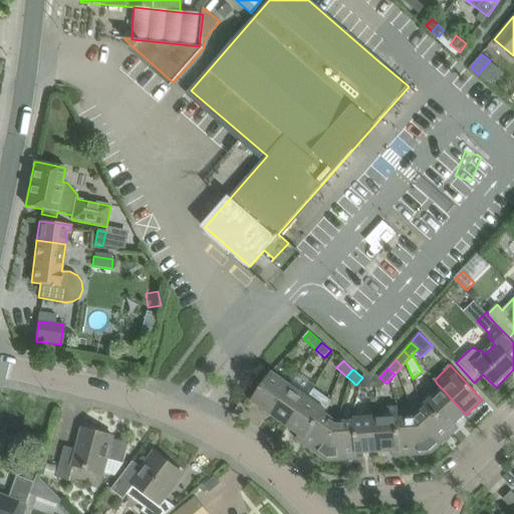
[(270,414),(290,386),(272,372),(251,401),(270,414)]
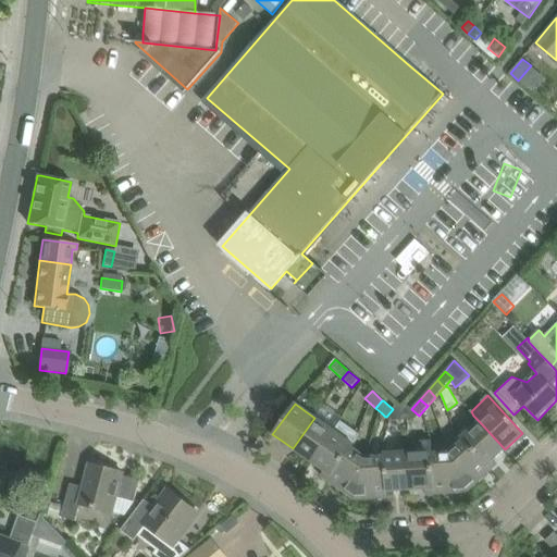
[(404,420),(403,409),(397,405),(393,409),(386,417),(391,421),(404,420)]
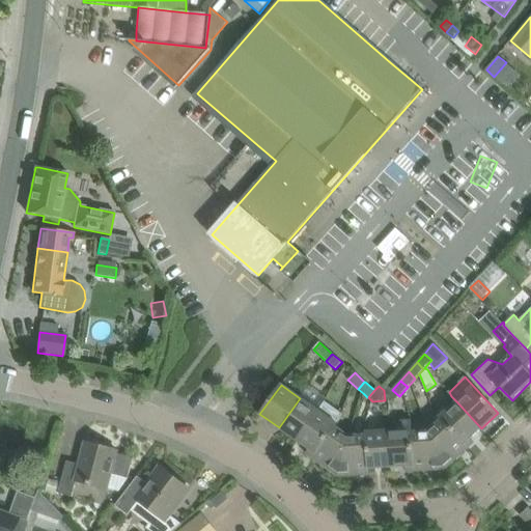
[(392,390),(387,386),(384,390),(385,400),(396,399),(399,396),(392,390)]
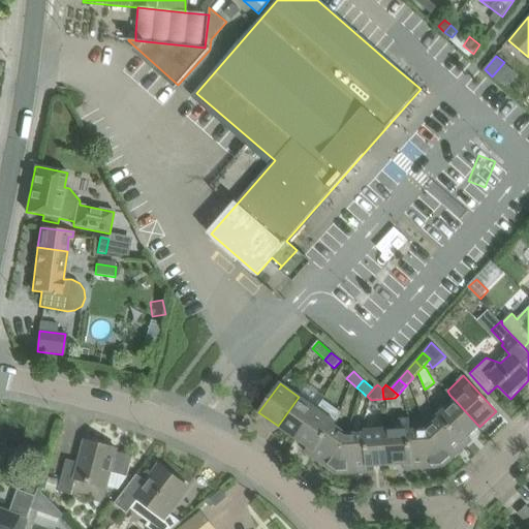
[(297,439),(318,410),(299,397),(278,426),(297,439)]
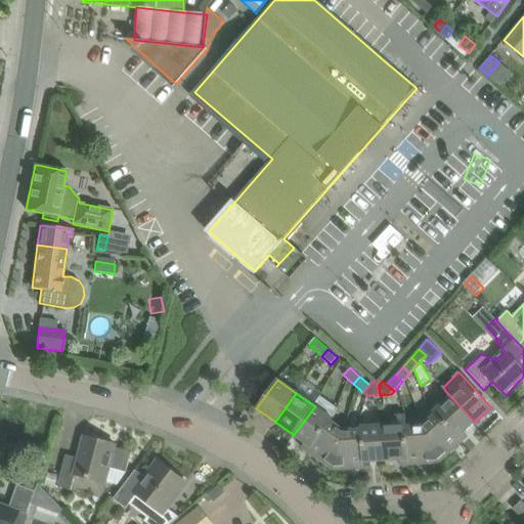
[(475,423),(450,396),(433,412),(435,415),(436,415),(462,442),(468,437),(465,433),(475,423)]
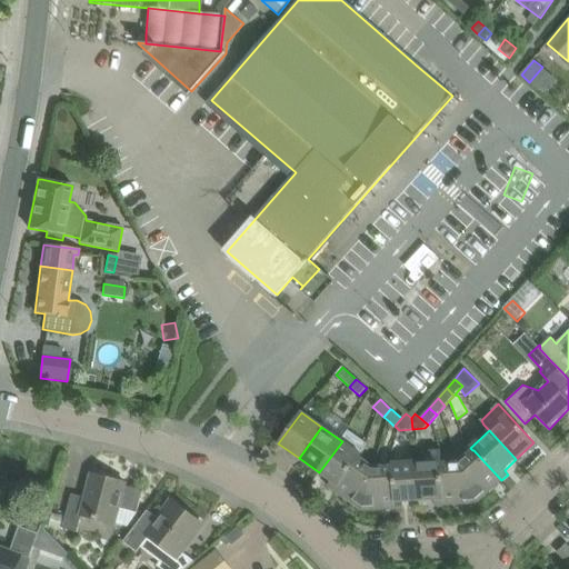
[(335,491),(359,457),(361,455),(342,441),(319,472),(331,481),(328,486),(335,491)]
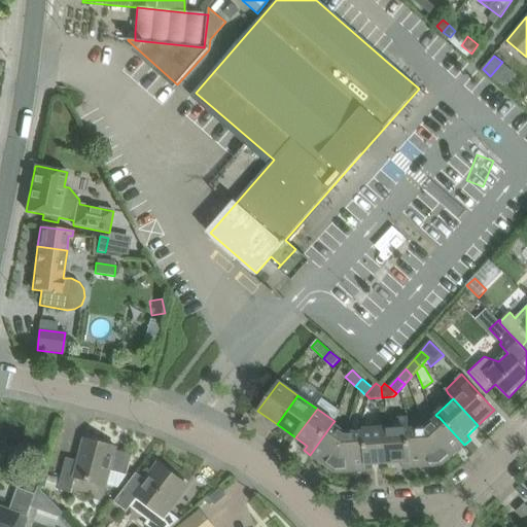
[(409,429),(410,429),(409,417),(398,418),(399,427),(386,427),(388,463),(402,463),(402,468),(411,467),(409,429)]
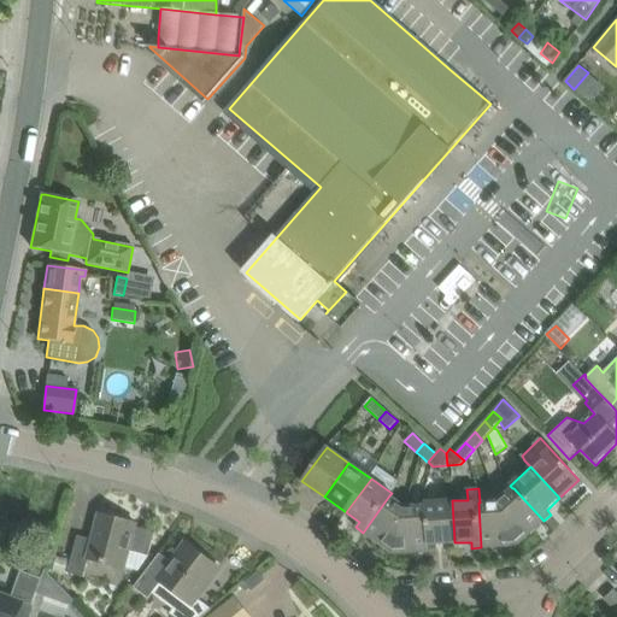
[(513,488),(512,488),(499,501),(517,545),(544,521),(513,488)]
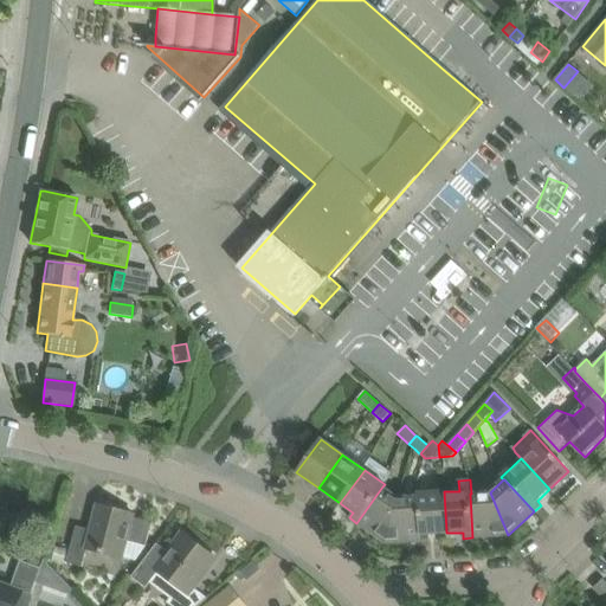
[(386,543),(399,498),(382,487),(356,523),(386,543)]
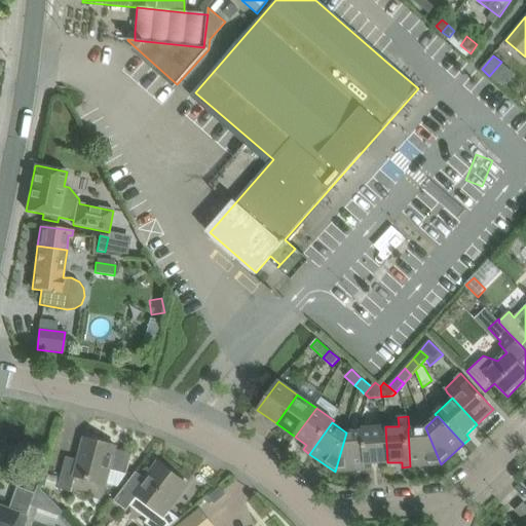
[(387,462),(385,426),(362,428),(363,431),(366,470),(374,470),(373,463),(387,462)]
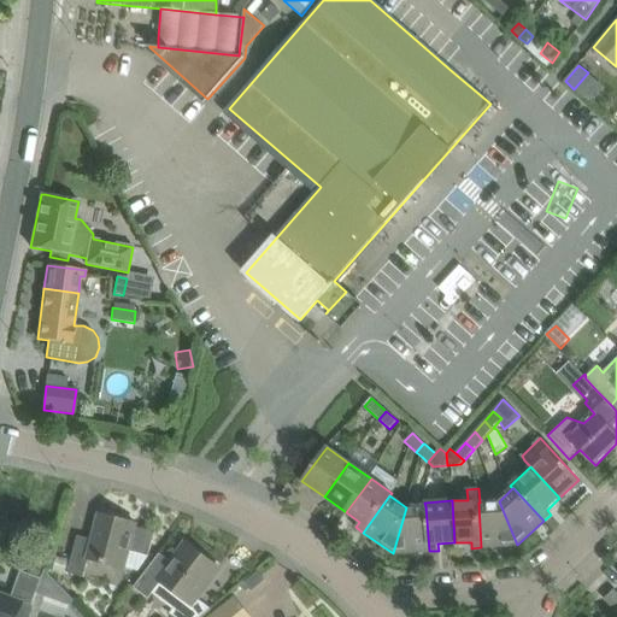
[(499,501),(480,503),(479,503),(481,547),(517,545),(499,501)]
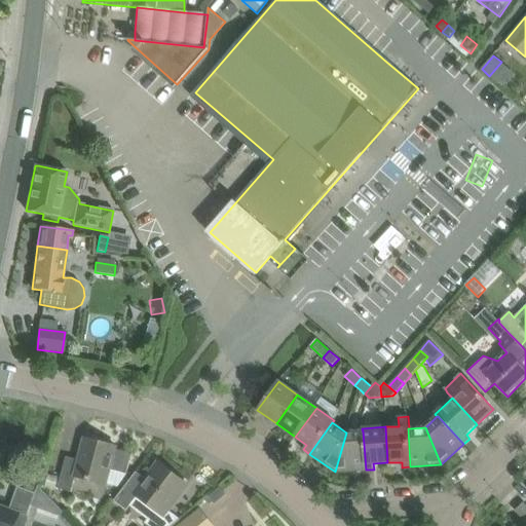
[(363,431),(346,433),(335,472),(366,470),(363,431)]
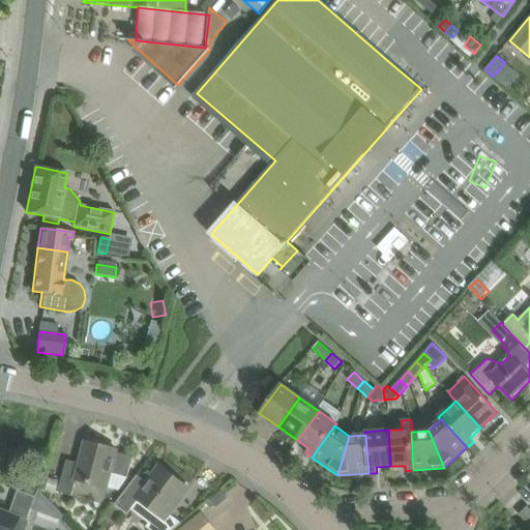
[(86,442),(76,480),(102,488),(107,489),(110,476),(111,473),(127,477),(134,458),(116,452),(117,450),(86,442)]
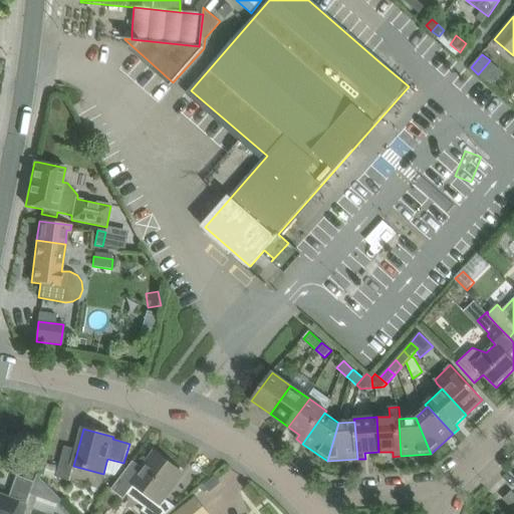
[(150,447),(149,448),(156,454),(133,484),(152,499),(142,511),(145,513),(167,513),(176,507),(163,498),(183,473),(150,447)]
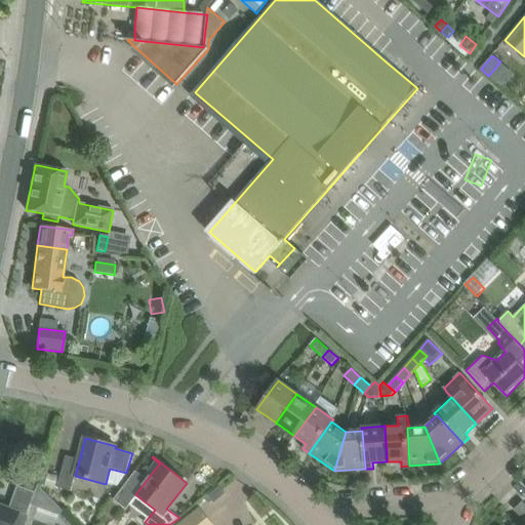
[(57,488),(61,477),(49,474),(46,485),(57,488)]
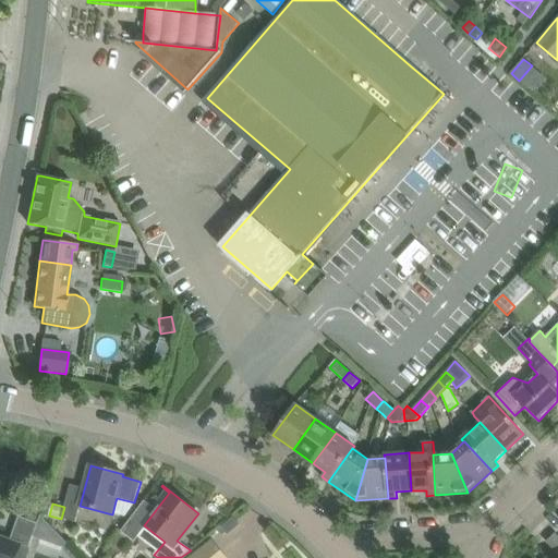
[(64,506),(61,519),(75,522),(79,510),(64,506)]
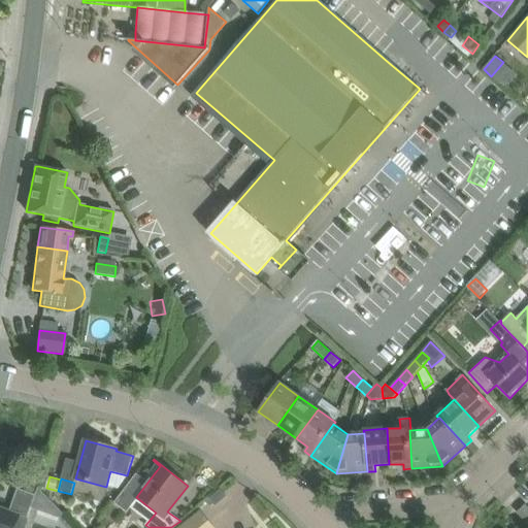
[(14,527),(20,516),(27,519),(35,496),(18,489),(9,513),(0,508),(0,527),(14,527)]
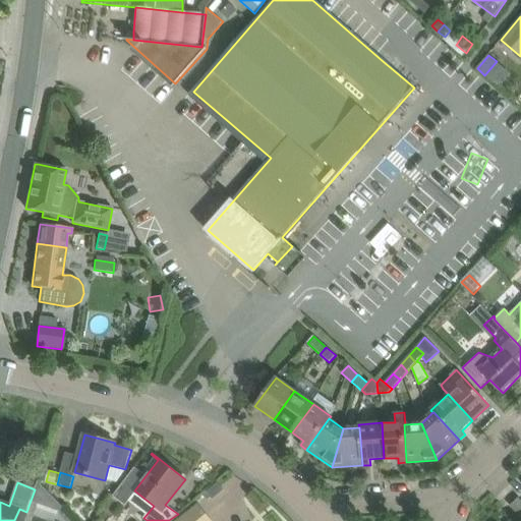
[(224,489),(218,482),(203,495),(208,501),(212,498),(213,500),(224,489)]
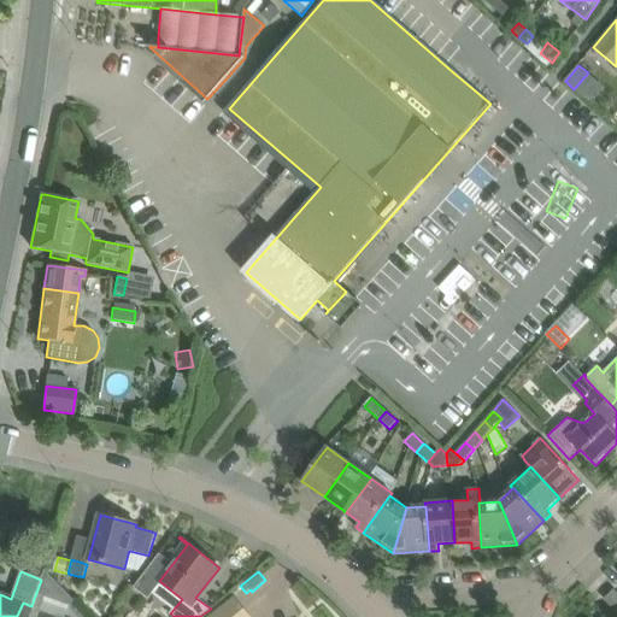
[(248,616),(234,598),(210,616),(248,616)]
